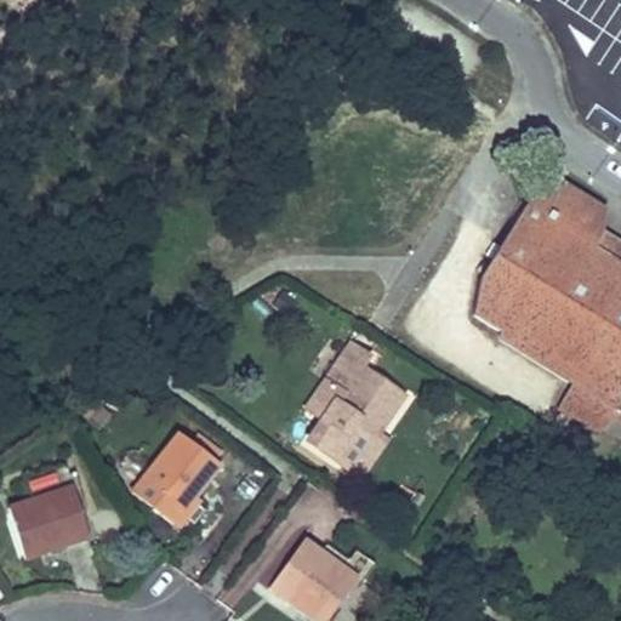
[(620,244),(616,249),(600,239),(602,232),(605,211),(557,182),(523,209),(478,280),(472,318),(497,334),(575,380),(570,386),(559,405),(568,411),(565,415),(597,434),(607,428),(611,419),(620,403),(620,244)]
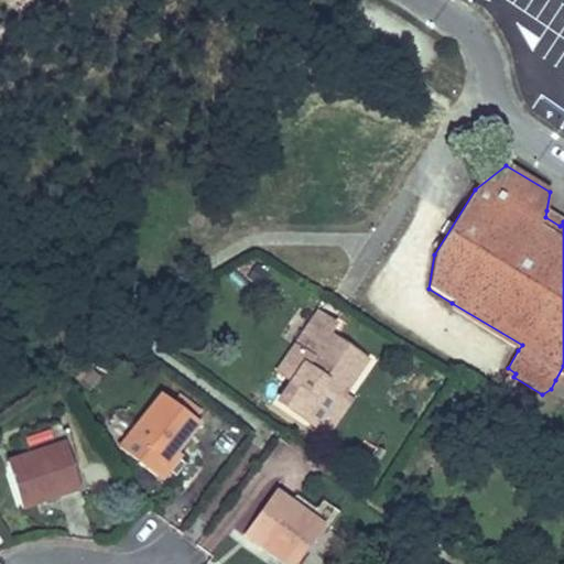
[(563,221),(546,210),(545,217),(560,226),(563,221)]
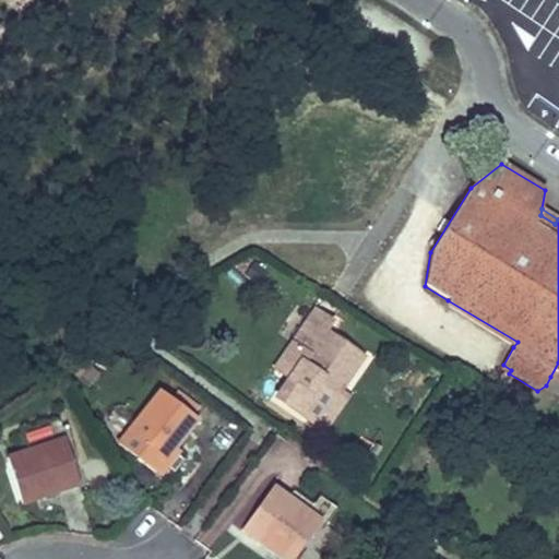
[(266,271),(252,263),(245,276),(258,284),(266,271)]
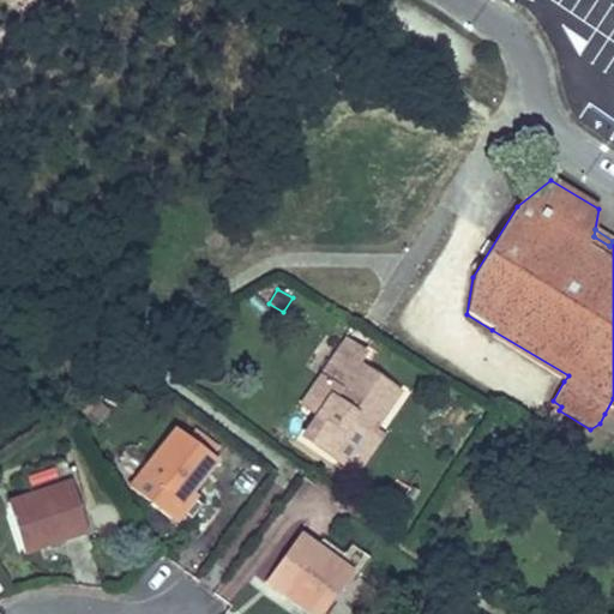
[(492,330),(491,337),(564,381),(569,375),(492,330)]
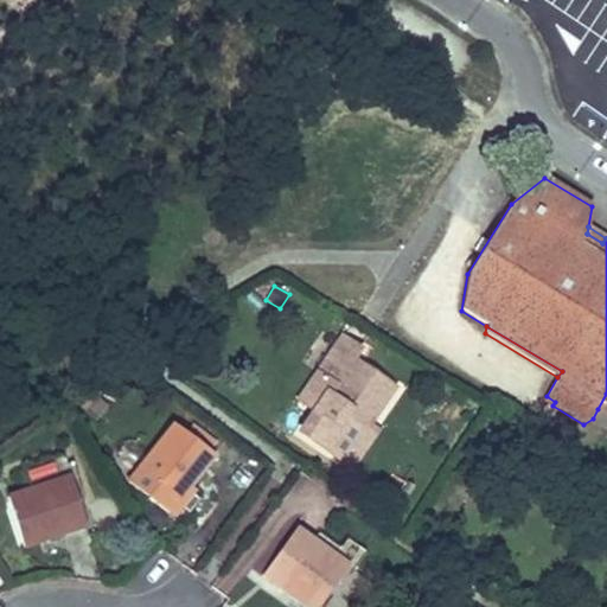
[(342,333),(311,377),(327,389),(311,411),(296,432),(345,465),(372,425),(398,388),(356,358),(363,347),(342,333)]
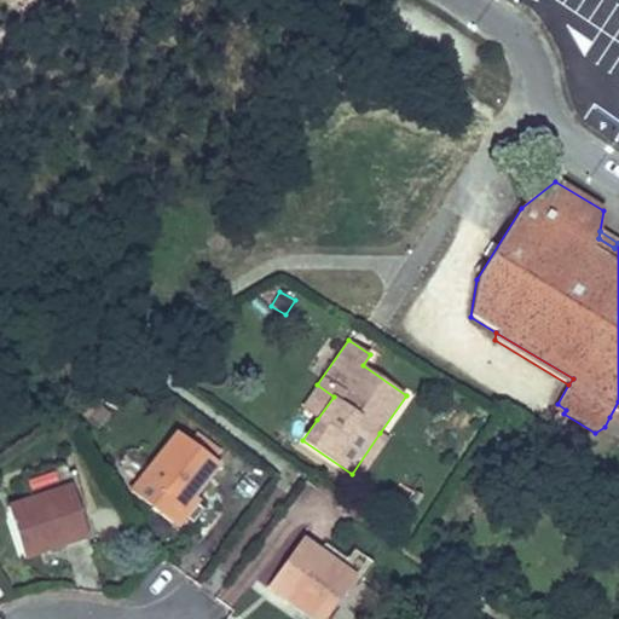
[(334,397),(317,385),(301,409),(317,420),(334,397)]
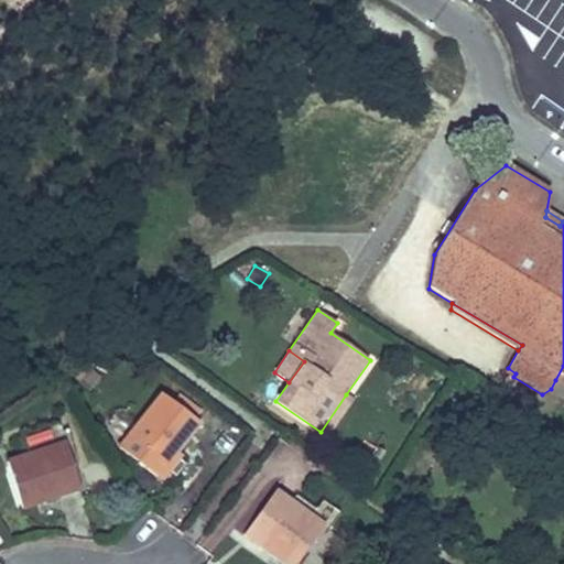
[(508,368),(506,372),(513,377),(516,373),(508,368)]
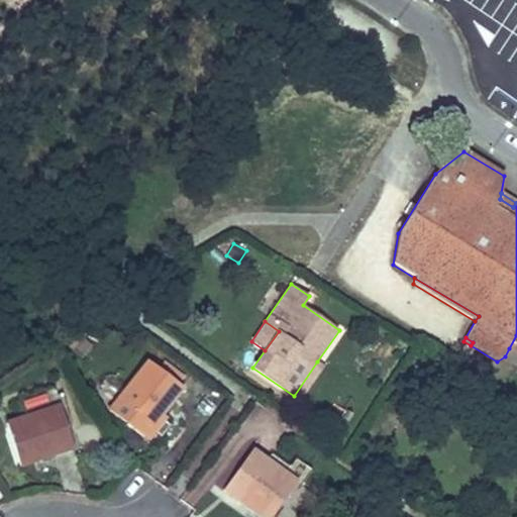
[(159,369),(146,359),(108,409),(149,441),(157,433),(161,436),(170,425),(165,422),(168,418),(164,415),(185,389),(180,384),(185,377),(165,360),(159,369)]
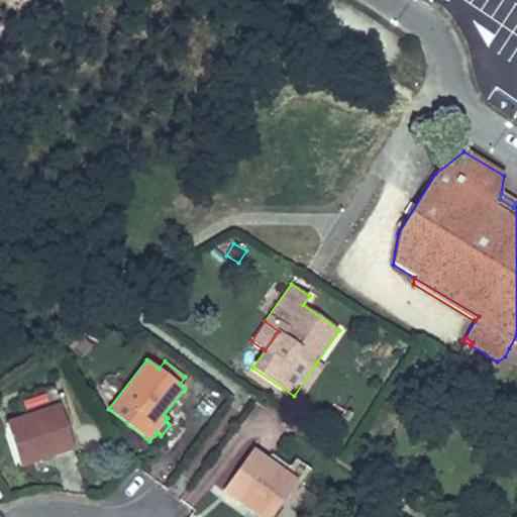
[(324,366),(317,362),(294,396),(300,400),(324,366)]
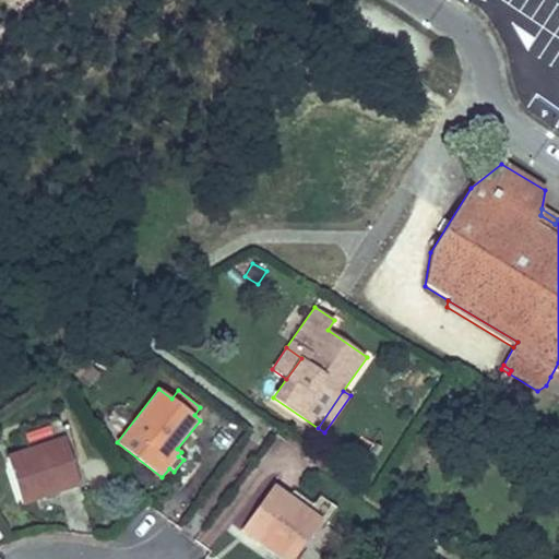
[(27,448),(52,440),(47,426),(23,433),(27,448)]
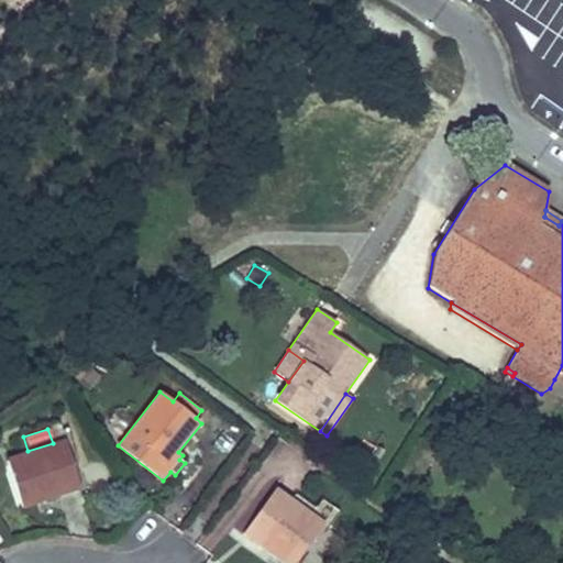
[(28,451),(7,459),(23,509),(80,490),(64,440),(53,443),(28,451)]
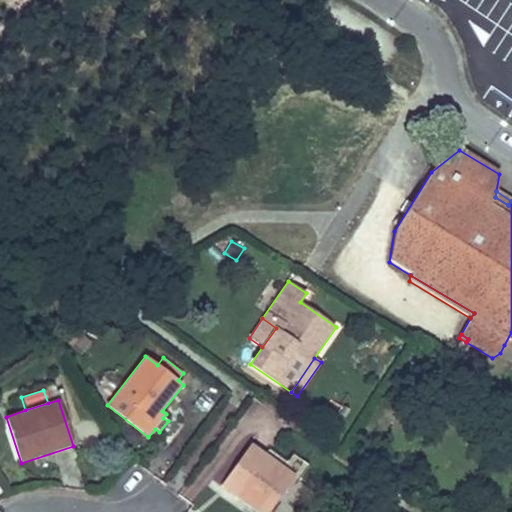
[(136,446),(142,438),(130,428),(124,437),(136,446)]
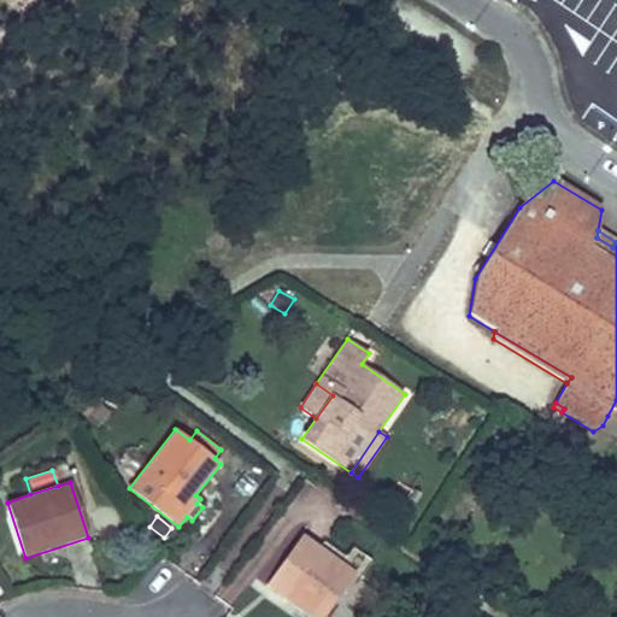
[(350,560),(294,523),(260,570),(317,609),(350,560)]
